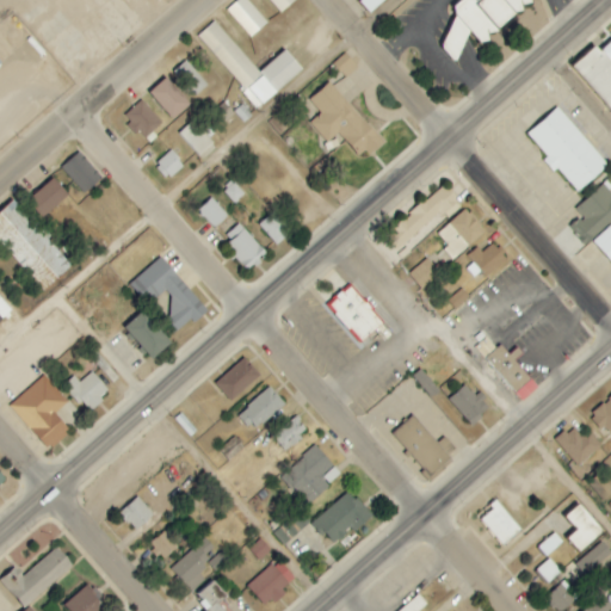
[(234,0),(224,8),(248,36),(265,20),(246,0),(234,0)]
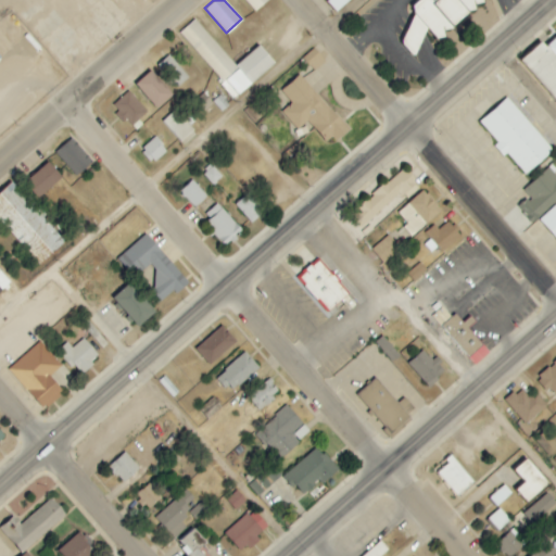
[(243,0),(254,11),(266,0),(243,0)]
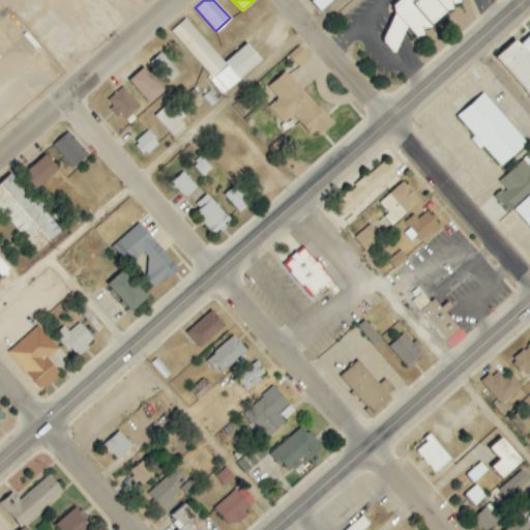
[(332,0),(312,0),(311,1),(321,11),(332,0)]
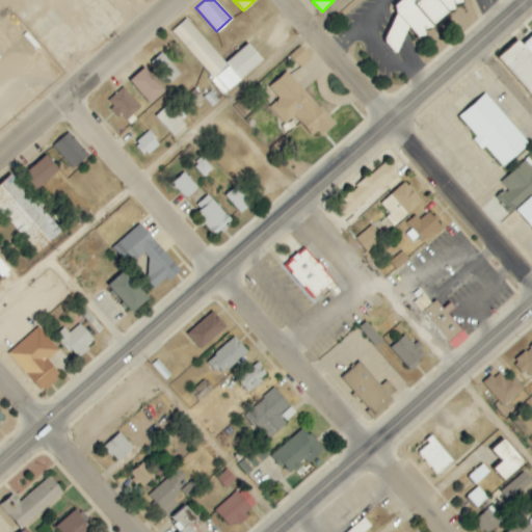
[(401,0),(392,8),(396,14),(386,40),(396,52),(399,48),(407,30),(423,37),(424,33),(462,0),(401,0)]
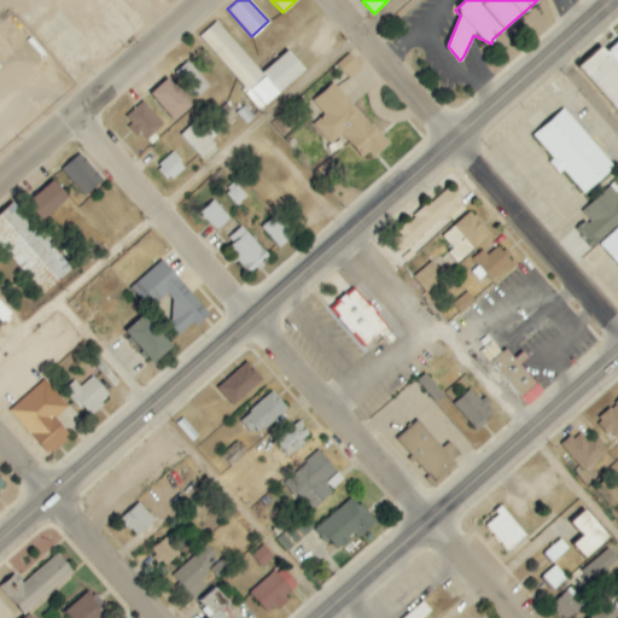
[(261,74),(217,22),(199,38),(260,110),(305,71),(289,51),(261,74)]
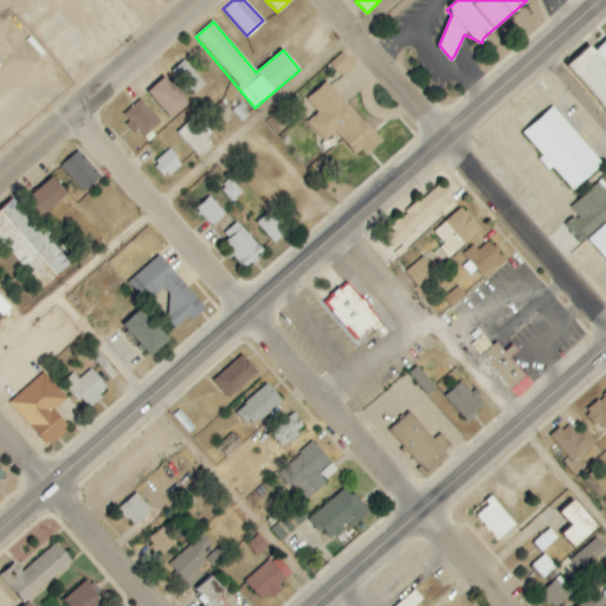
[(605,43),(595,53),(590,46),(567,66),(605,111),(605,43)]
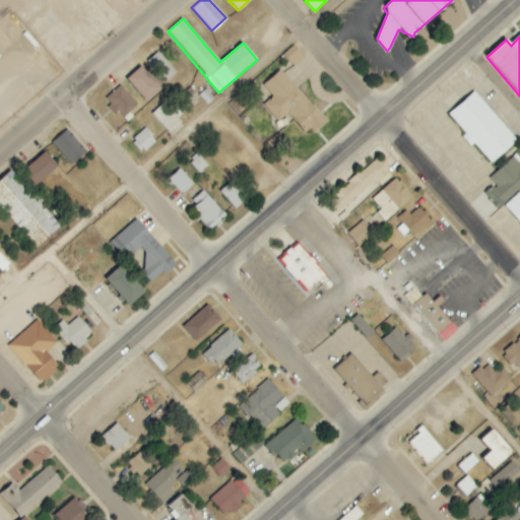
[(283,54),(293,67),(304,59),(295,46),(283,54)]
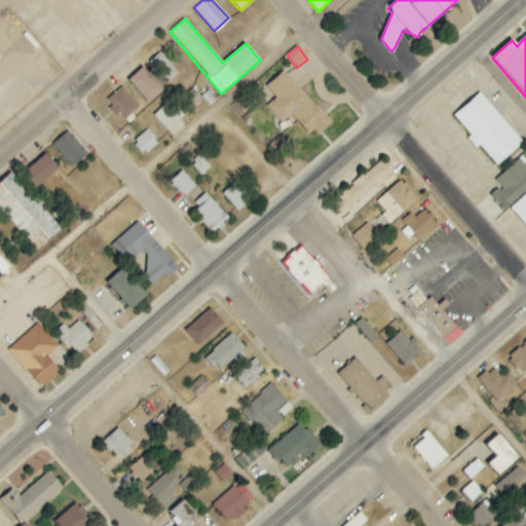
[(149,62),(168,83),(179,74),(159,52),(149,62)]
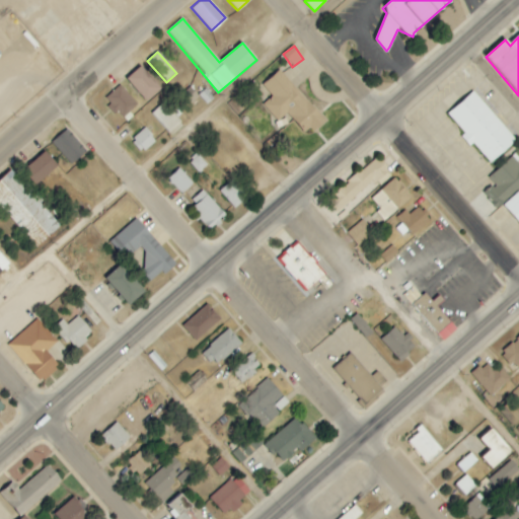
[(147,102),(161,89),(140,67),(126,80),(147,102)]
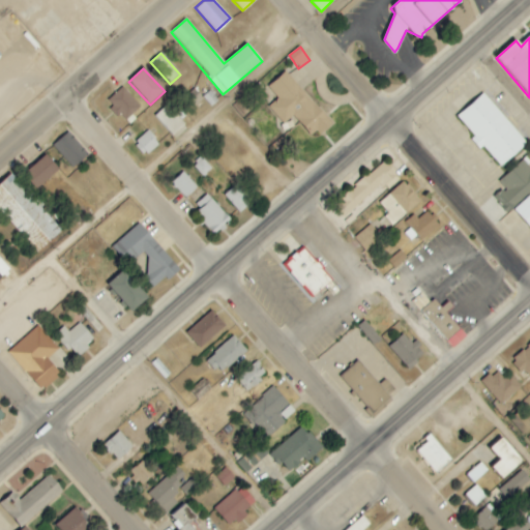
[(283,124),(294,115),(316,139),(332,124),(285,72),(267,87),(278,98),(268,108),(283,124)]
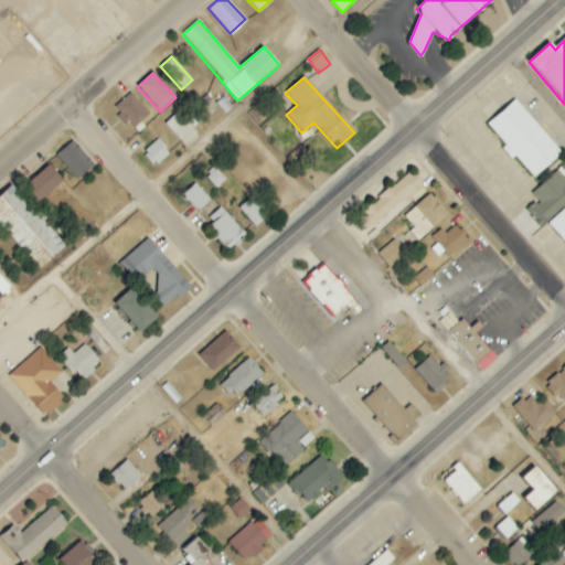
[(149,114),(130,93),(113,109),(132,130),(149,114)]
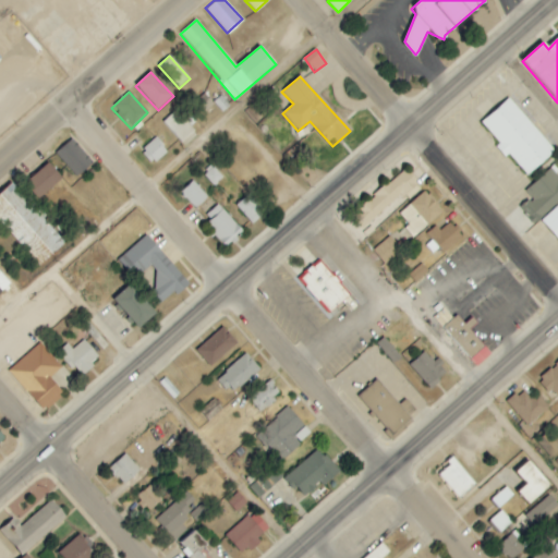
[(508,154),(528,176),(555,152),(508,98),(480,124),(507,155),(508,154)]
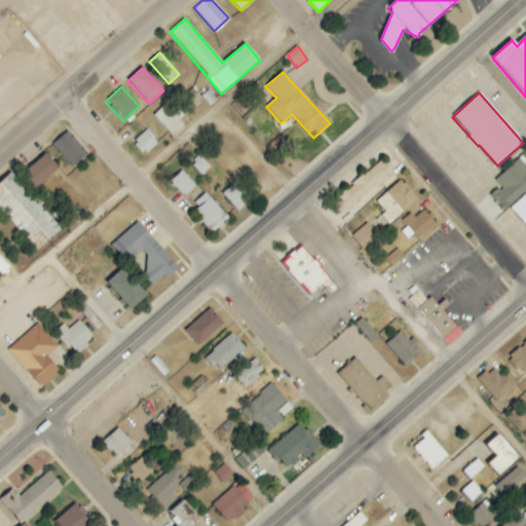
[(171,135),(183,123),(166,104),(153,116),(171,135)]
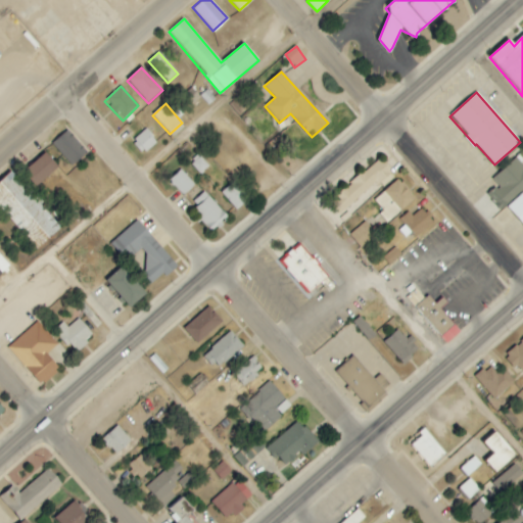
[(142,154),(157,143),(146,130),(132,141),(142,154)]
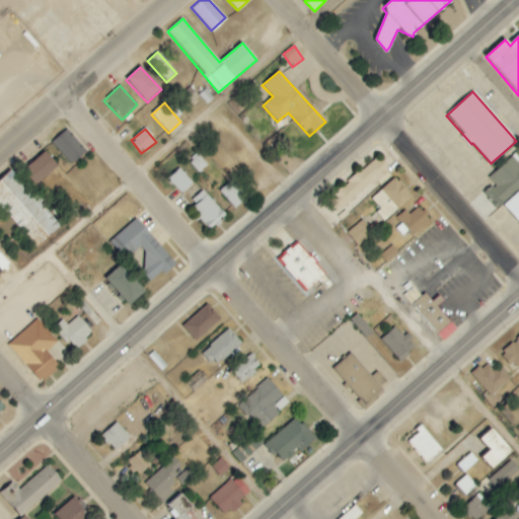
[(78,159),(61,135),(53,141),(70,165),(78,159)]
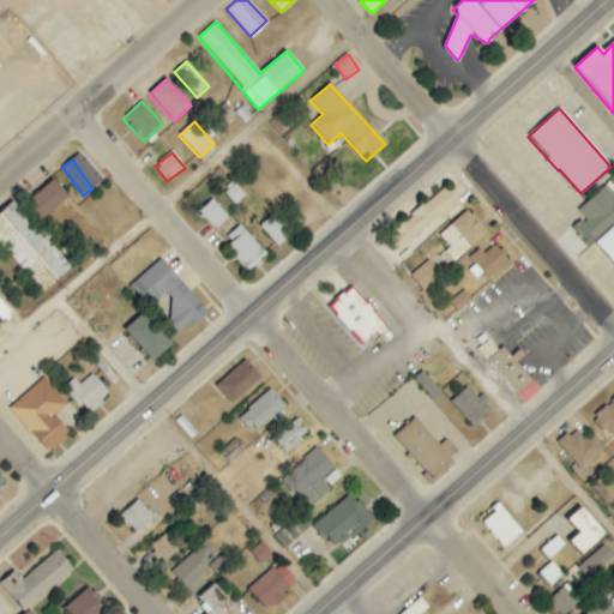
[(67,194),(52,178),(26,203),(42,218),(67,194)]
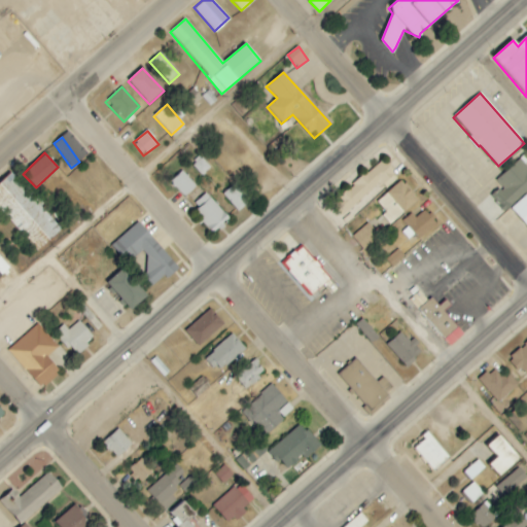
[(191,167),(203,176),(211,167),(200,157),(191,167)]
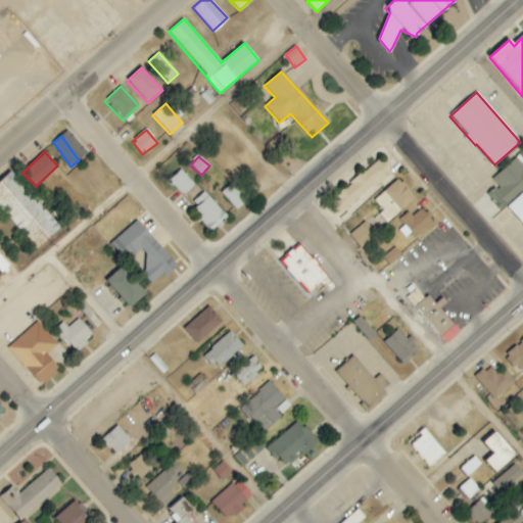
[(498,184),(490,192),(505,206),(522,189),(522,164),(516,157),(493,179),(498,184)]
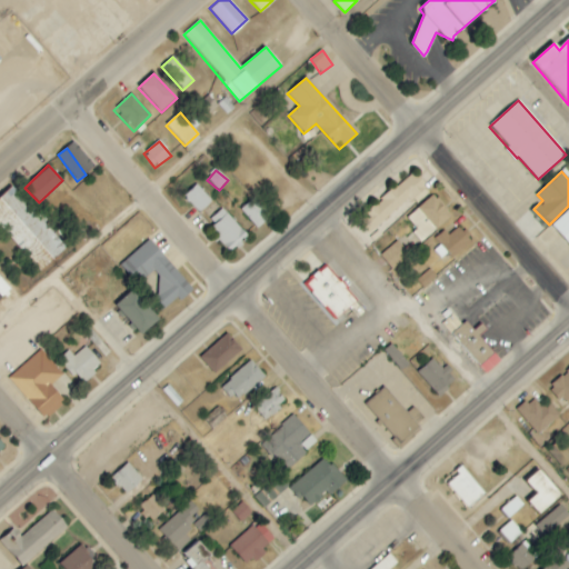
[(401,208),(405,212),(429,193),(412,173),(357,219),(369,233),(401,208)]
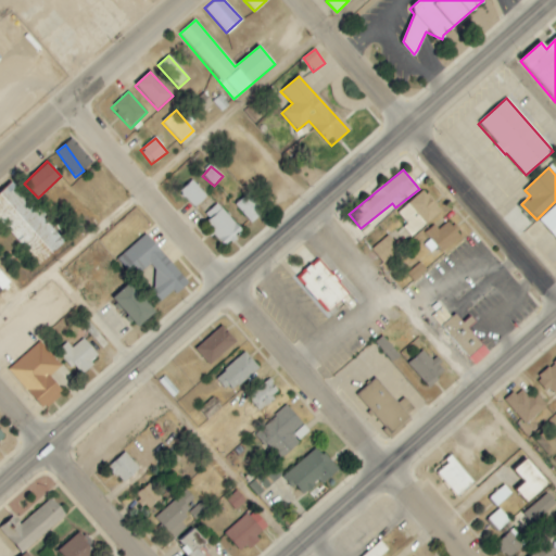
[(179,192),(194,209),(207,197),(192,180),(179,192)]
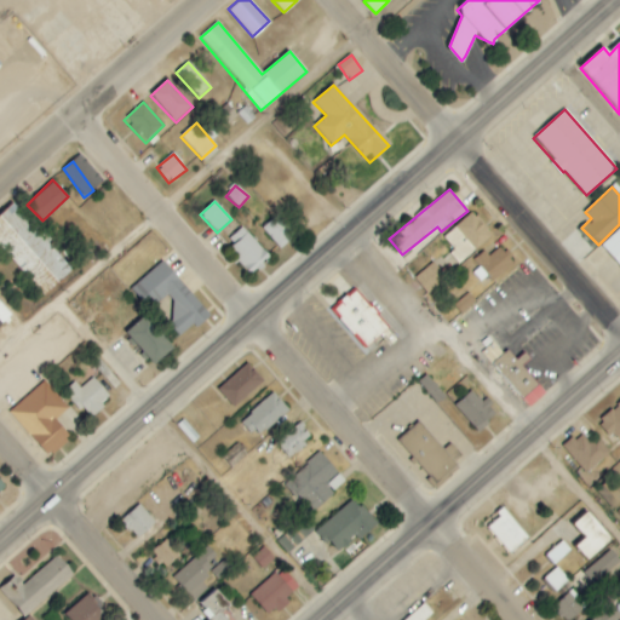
[(0,213),(0,248),(42,296),(72,268),(11,202),(0,213)]
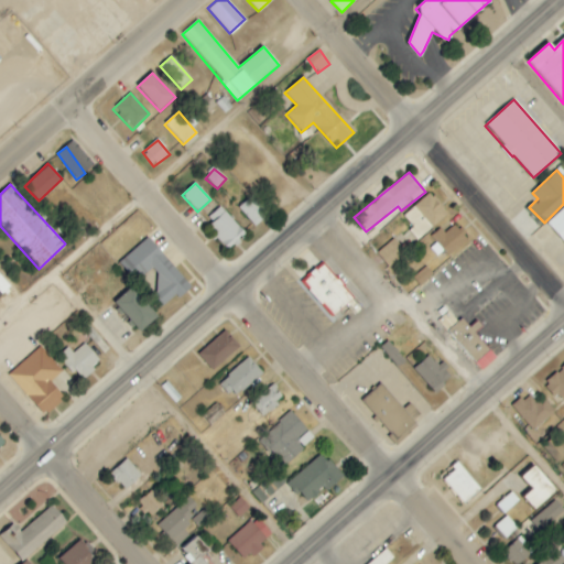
[(403,217),(422,237),(447,214),(427,194),(403,217)]
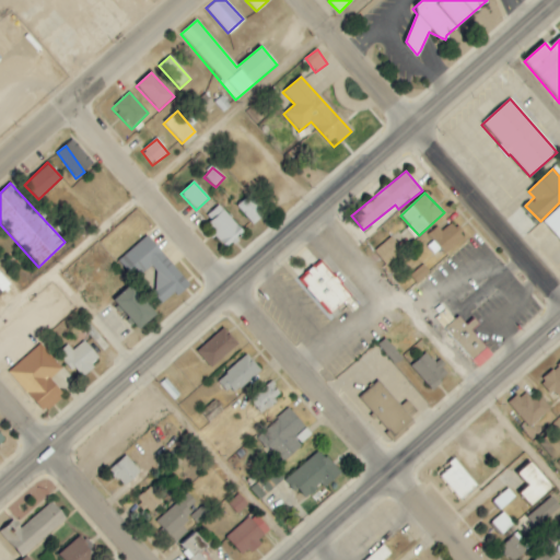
[(253,225),(267,212),(249,195),(236,208),(253,225)]
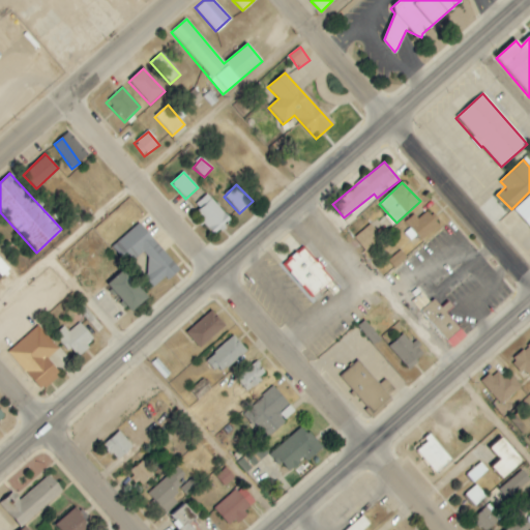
[(192,208),(214,233),(229,219),(206,195),(192,208)]
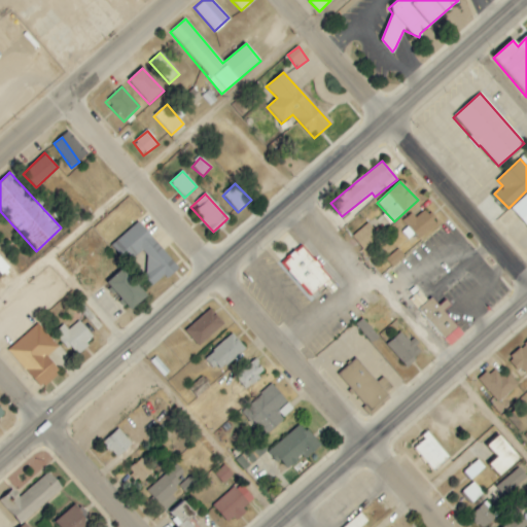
[(526,194),(510,209),(526,229),(526,194)]
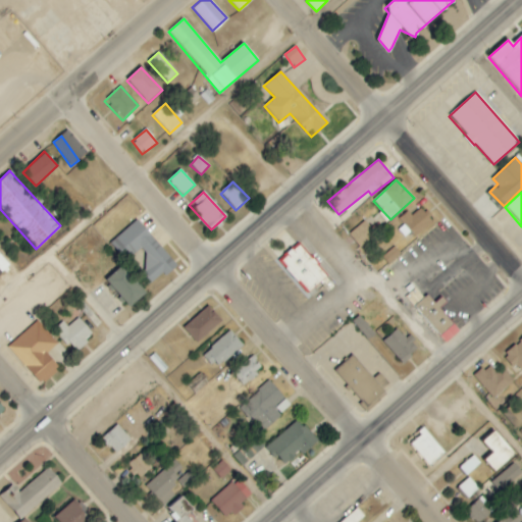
[(110,242),(125,260),(137,251),(149,264),(138,273),(149,286),(175,264),(138,219),(110,242)]
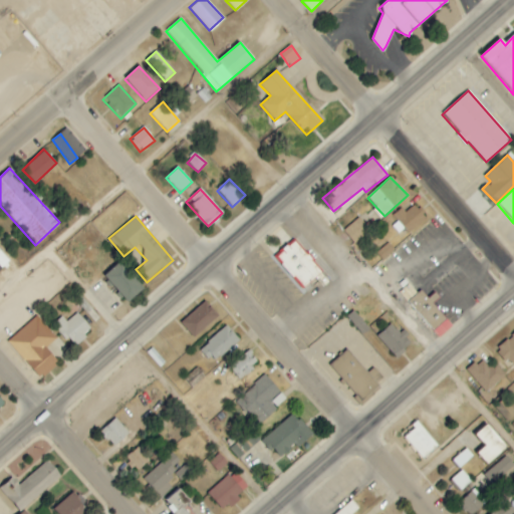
[(369,231),(359,218),(343,231),(353,244),(369,231)]
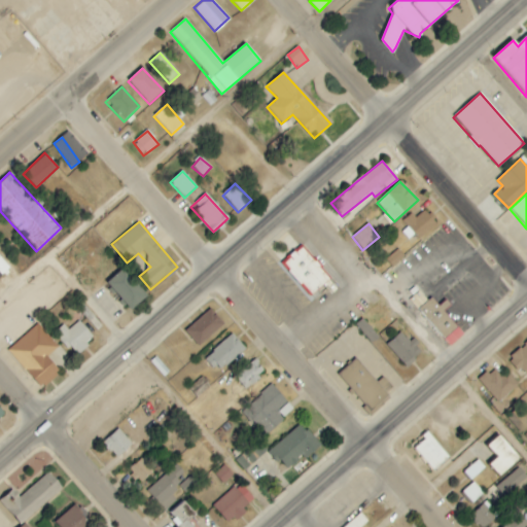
[(310,296),(329,279),(301,247),(281,265),(310,296)]
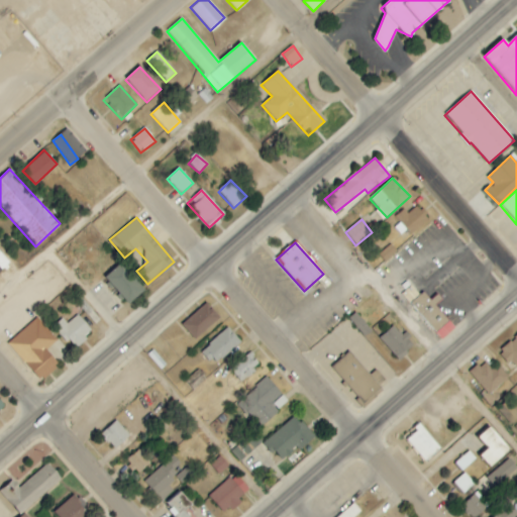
[(385,263),(397,252),(391,244),(378,254),(385,263)]
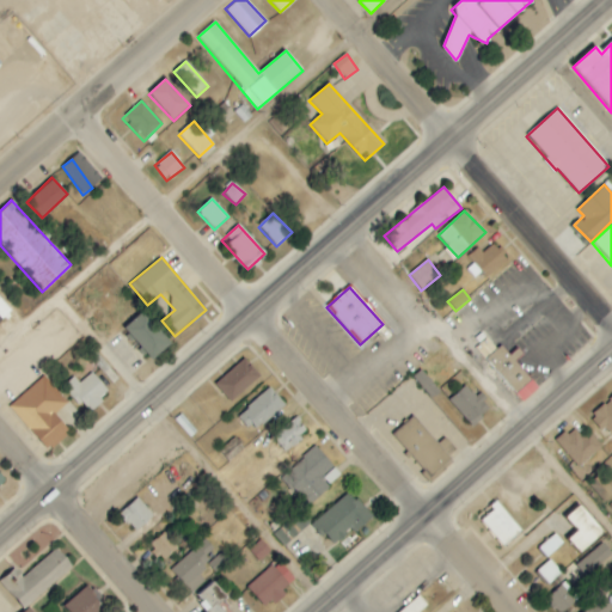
[(0,320),(11,311),(0,298),(0,320)]
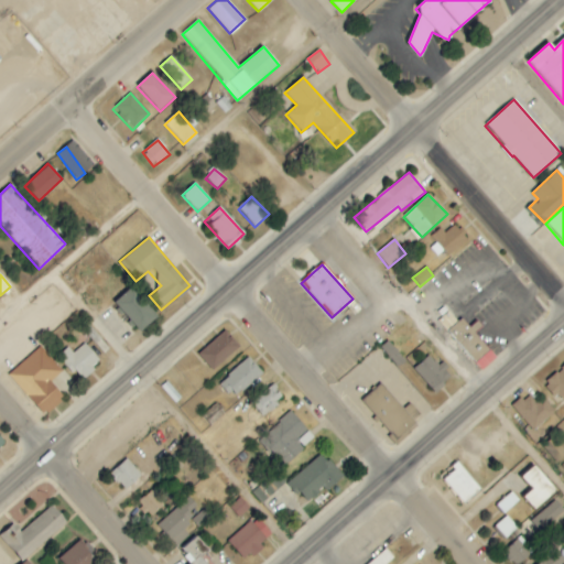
[(155,318),(133,286),(115,300),(137,332),(155,318)]
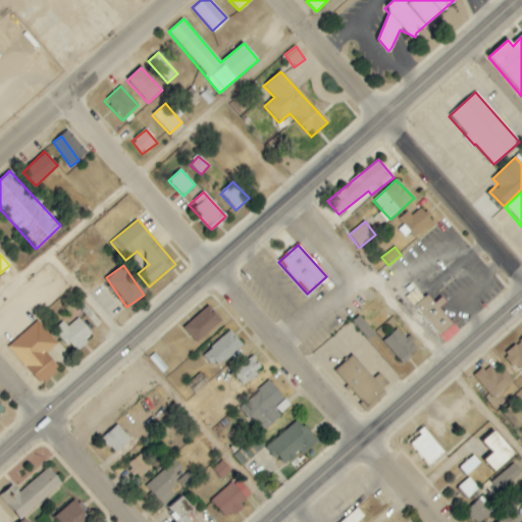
[(434,303),(427,295),(413,307),(446,343),(459,330),(439,309),(447,303),(441,297),(434,303)]
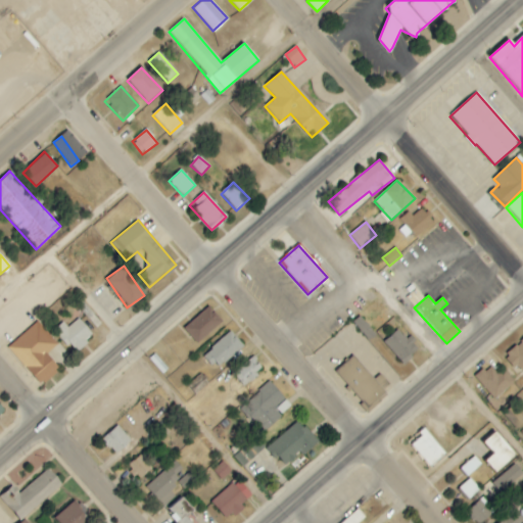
[(183,329),(196,344),(222,322),(207,306),(183,329)]
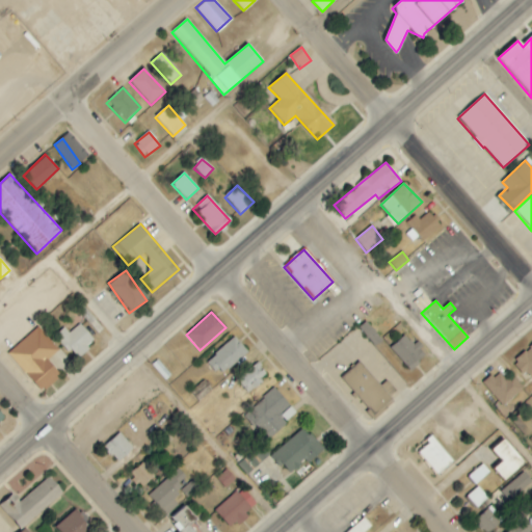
[(95,342),(80,323),(69,333),(64,327),(55,335),(74,358),(95,342)]
